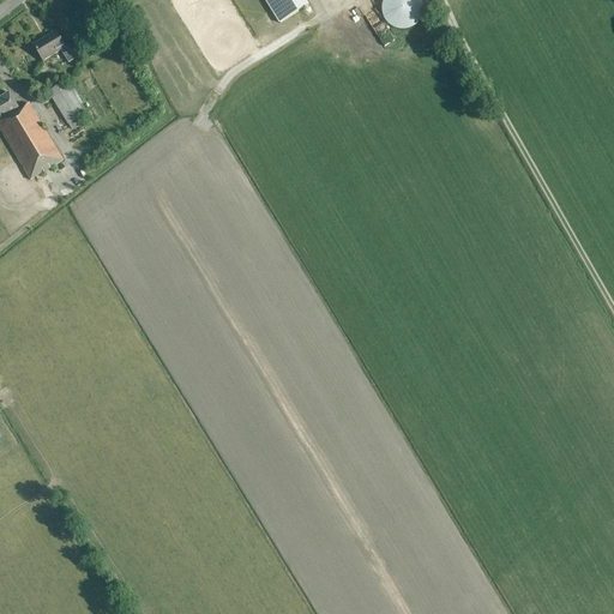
[(308,6),(304,0),(264,0),(280,24),(308,6)]
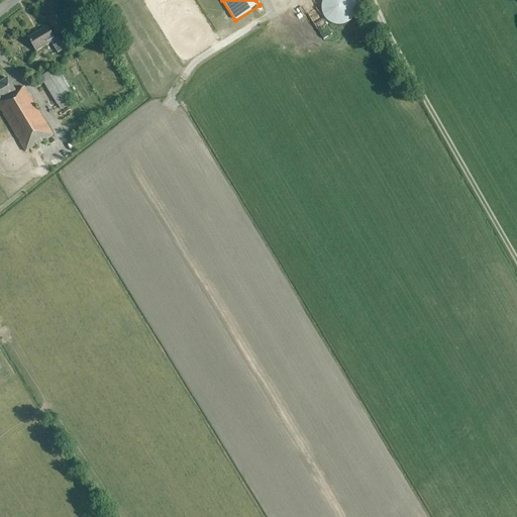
[(322,0),(322,1),(321,3),(321,4),(321,5),(321,6),(321,7),(321,9),(321,10),(321,11),(321,12),(321,13),(322,14),(322,16),(323,17),(324,18),(324,19),(326,20),(327,22),(329,23),(330,23),(331,24),(333,25),(334,25),(335,25),(336,25),(337,25),(339,25),(340,25),(342,25),(344,24),(346,24),(348,22),(349,22),(350,21),(351,20),(352,18),(353,17),(354,16),(354,14),(355,13),(355,12),(355,10),(355,9),(355,7),(355,6),(355,5),(355,4),(355,3),(354,1),(353,0),(322,0)]
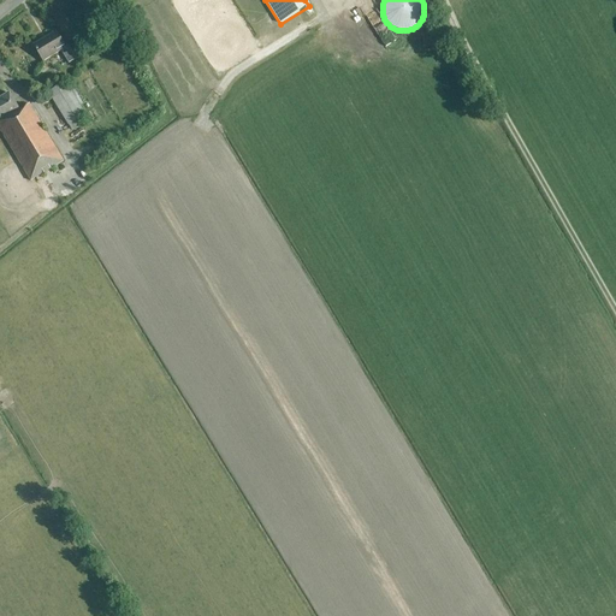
[(76,60),(73,55),(69,46),(65,48),(57,33),(34,46),(43,61),(61,52),(69,65),(76,60)]
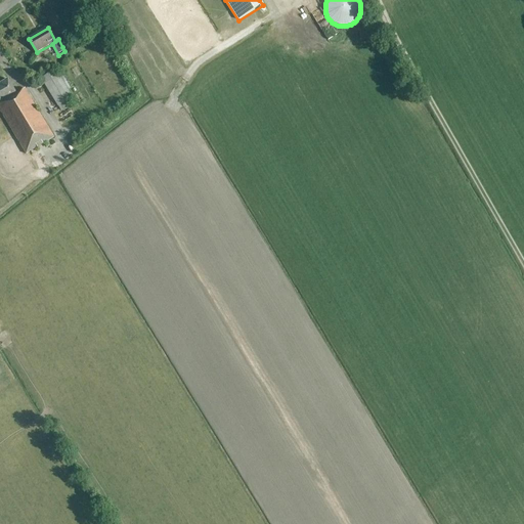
[(57,106),(72,98),(55,71),(41,79),(57,106)]
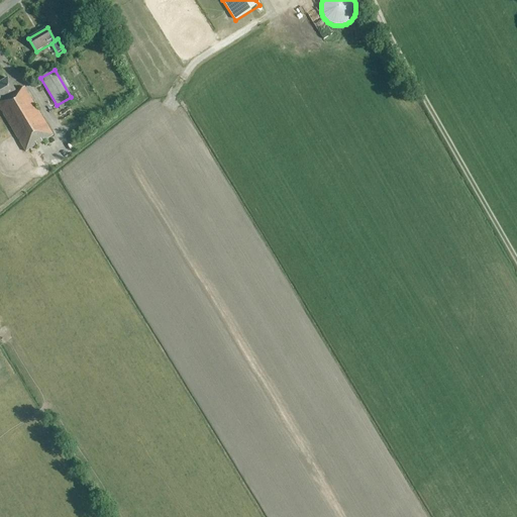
[(0,109),(25,152),(54,135),(24,88),(16,93),(8,79),(0,83),(0,109)]
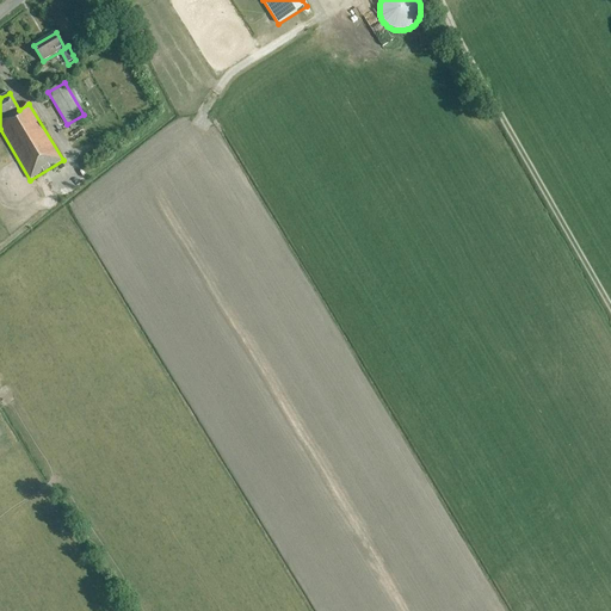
[(56,498),(68,518),(75,513),(65,493),(56,498)]
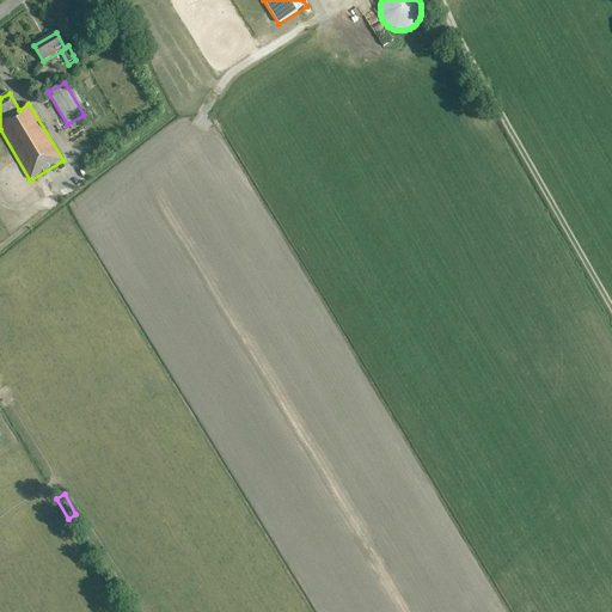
All buildings are outlined.
